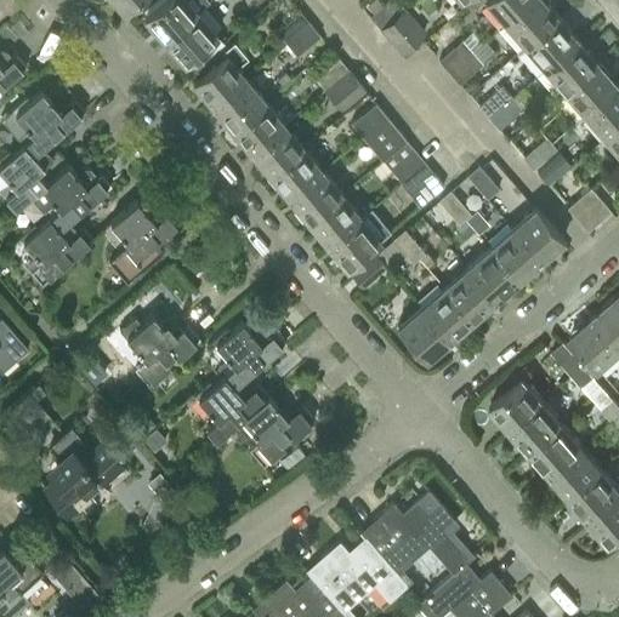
[(112,0),(124,13),(138,0),(112,0)]
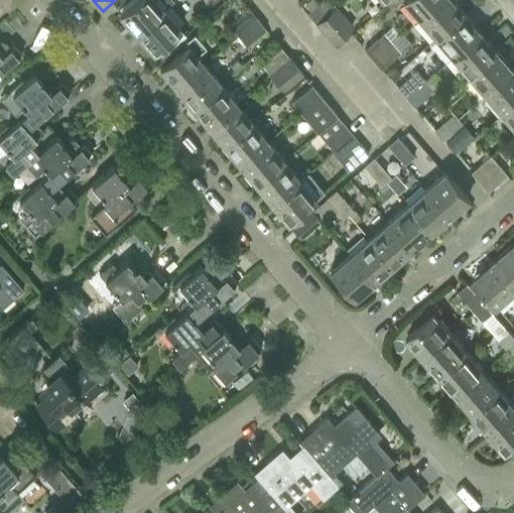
[(139,0),(121,16),(137,35),(164,12),(175,3),(172,0),(139,0)]
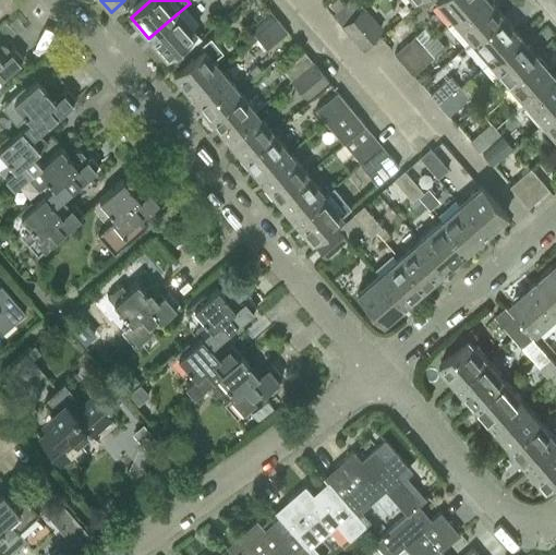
[(342,28),(363,10),(354,0),(353,0),(334,17),(342,28)]
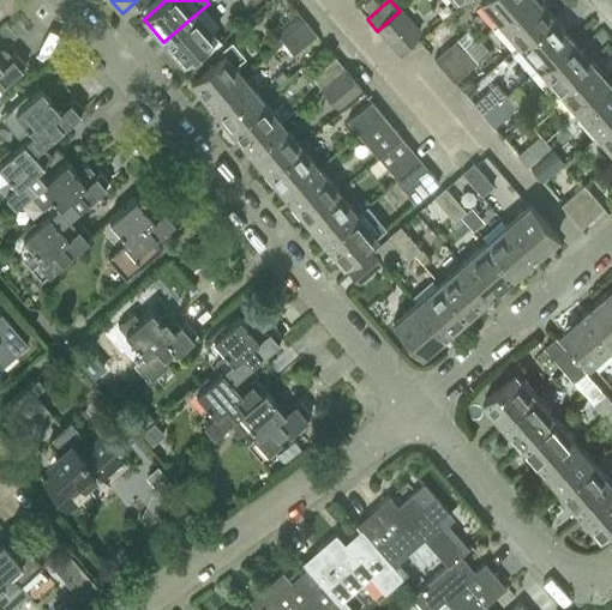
[(499,25),(528,0),(483,0),(480,2),(499,25)]
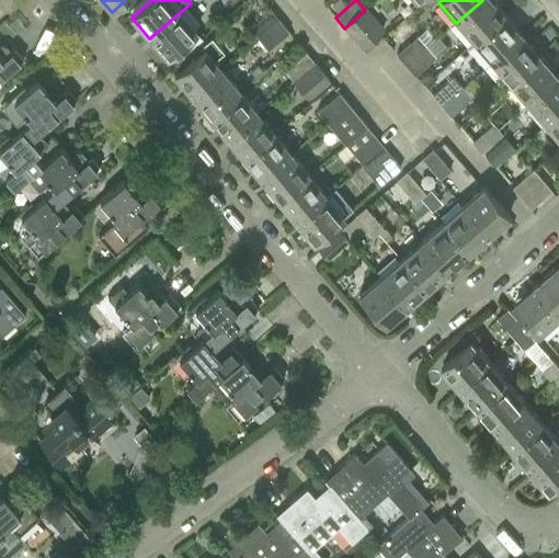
[(474,44),(504,18),(488,0),(482,0),(456,23),(474,44)]
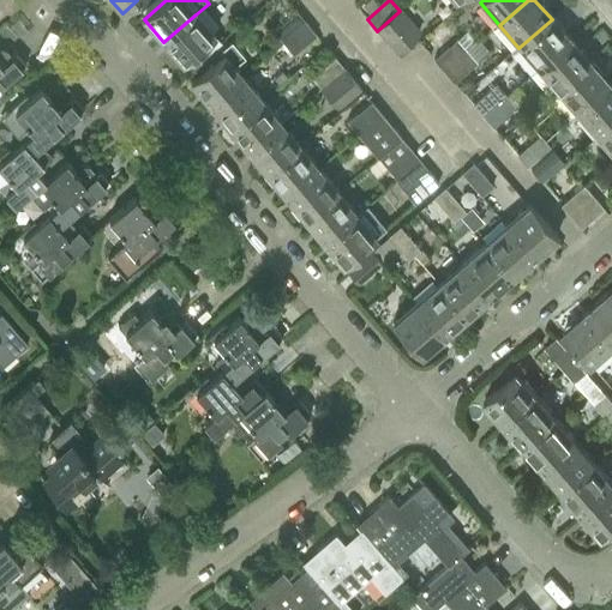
[(412,20),(409,22),(400,11),(377,31),(387,42),(399,56),(424,34),(412,20)]
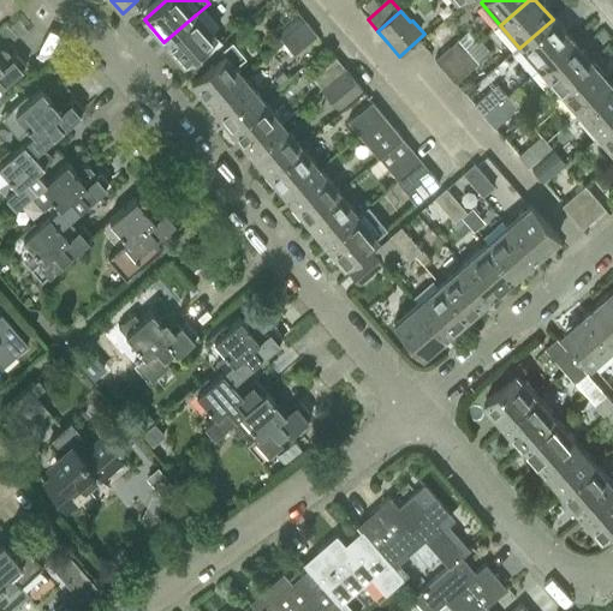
[(184,66),(216,37),(196,15),(164,42),(184,66)]
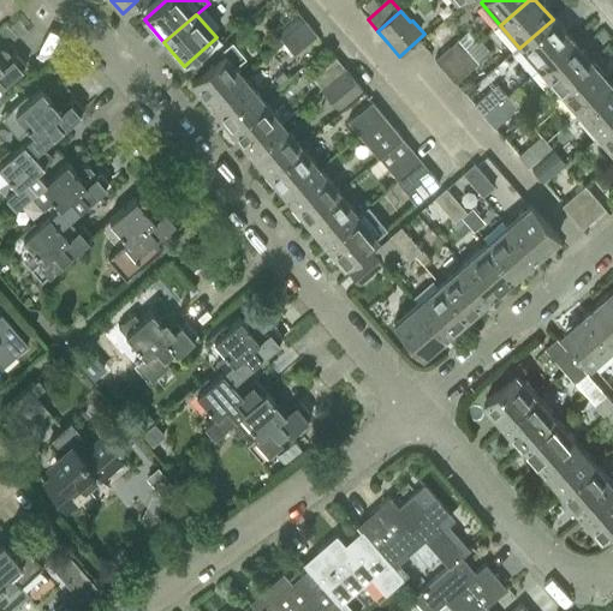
[(284,46),(308,27),(298,16),(275,35),(284,46)]
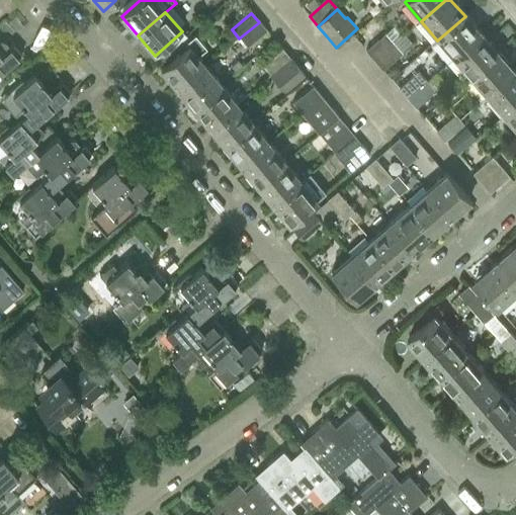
[(454,59),(482,35),(465,16),(437,40),(454,59)]
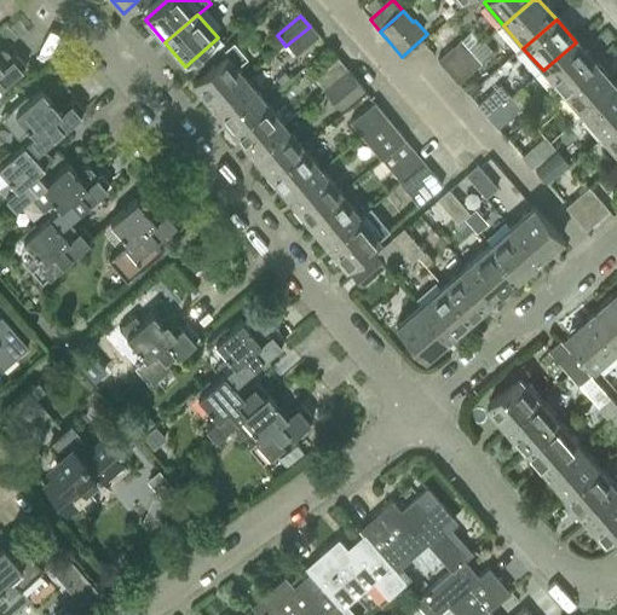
[(297,58),(319,39),(310,27),(286,46),(297,58)]
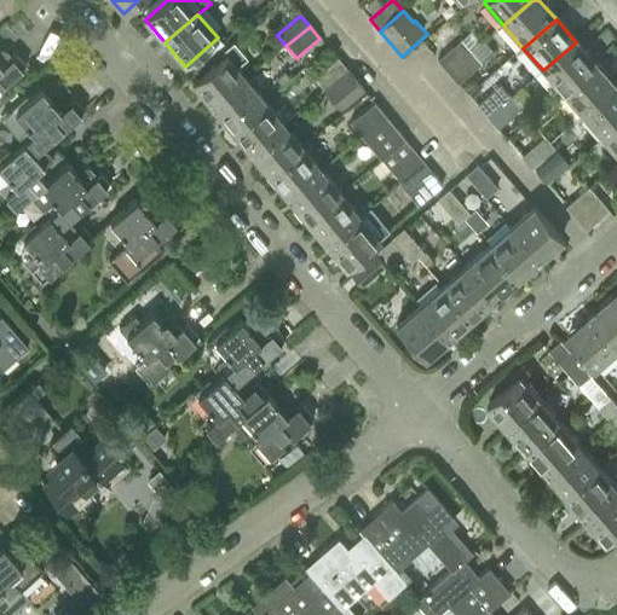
[(448,75),(471,54),(461,42),(437,63),(448,75)]
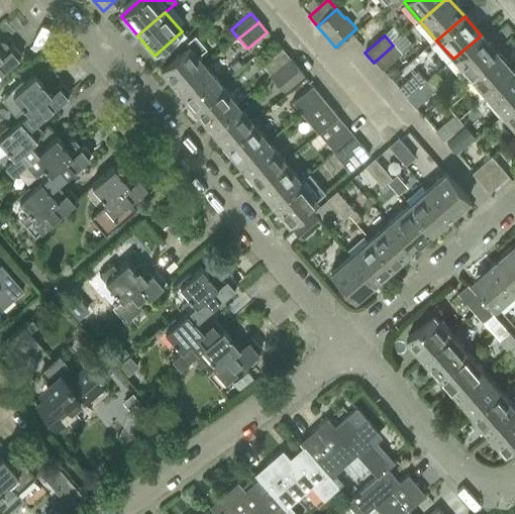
[(470,78),(497,54),(481,35),(453,59),(470,78)]
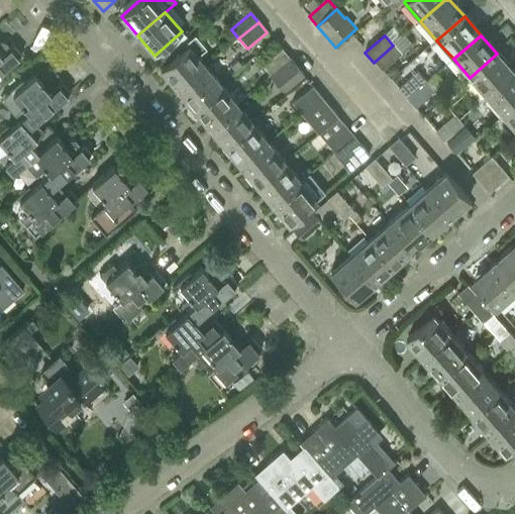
[(197,57),(206,49),(195,36),(186,44),(184,41),(160,61),(165,67),(161,71),(177,90),(205,67),(197,57)]
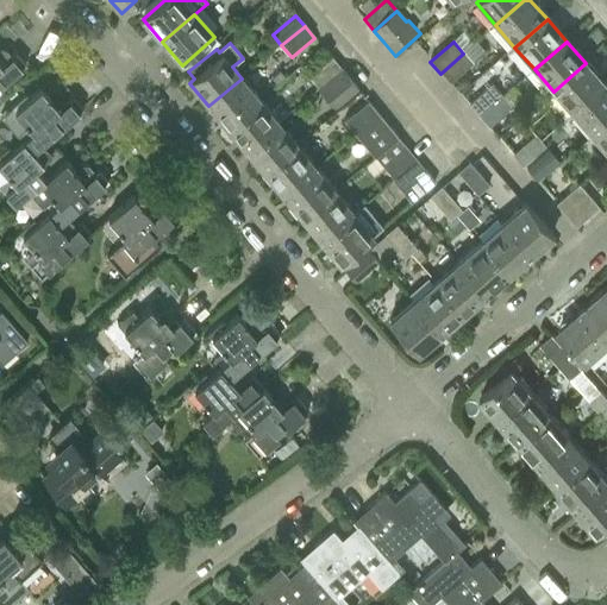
[(476,43),(463,54),(473,64),(486,54),(476,43)]
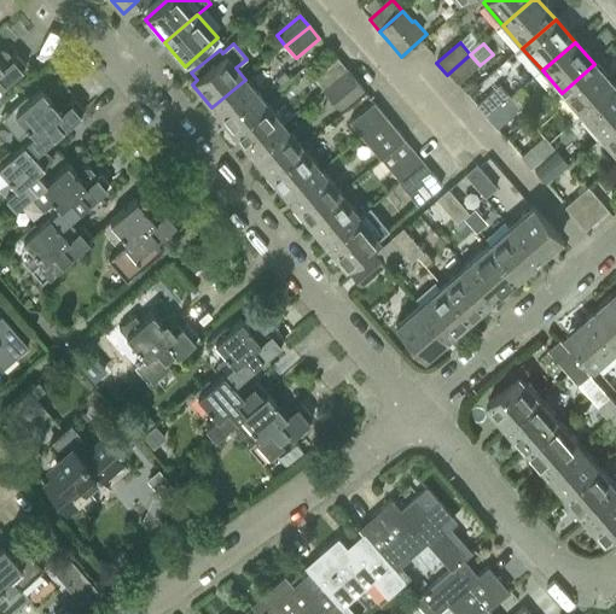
[(0,88),(4,86),(5,87),(28,68),(17,56),(11,62),(5,56),(0,56),(0,54),(0,88)]
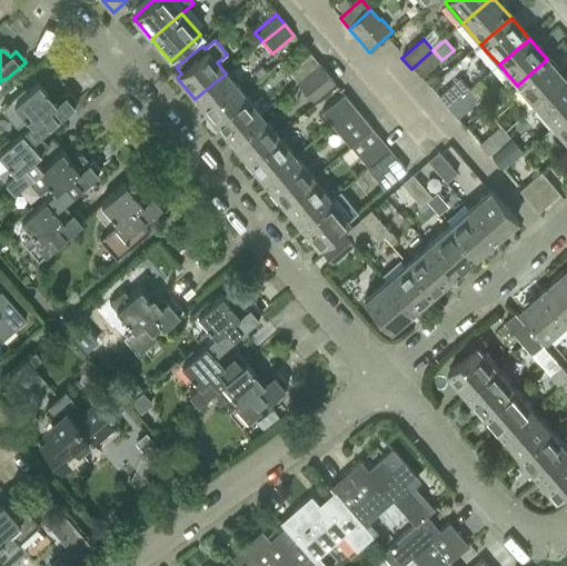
[(420,79),(443,61),(441,60),(433,50),(411,69),(420,79)]
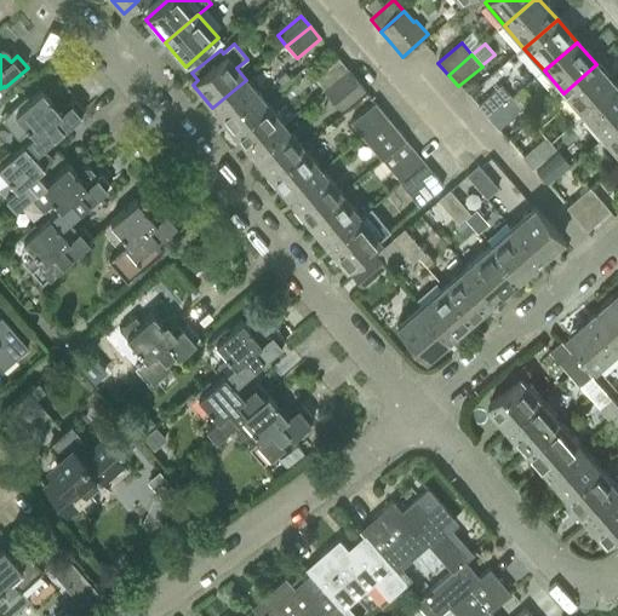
[(325,92),(349,74),(339,62),(315,81),(325,92)]
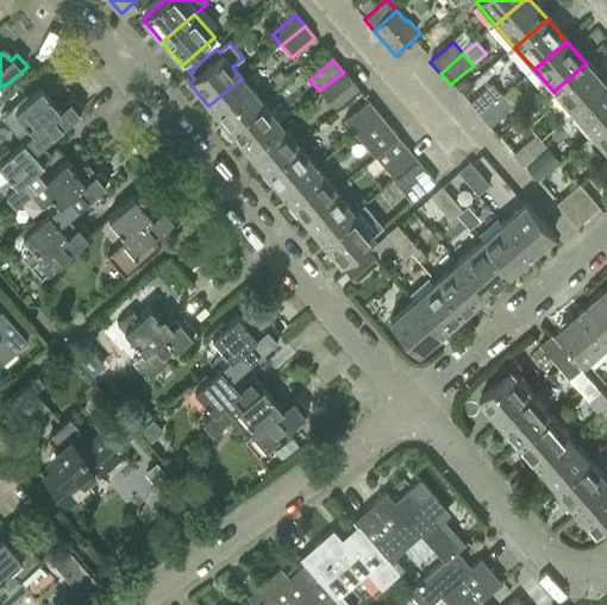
[(574,115),(606,87),(586,63),(554,92),(574,115)]
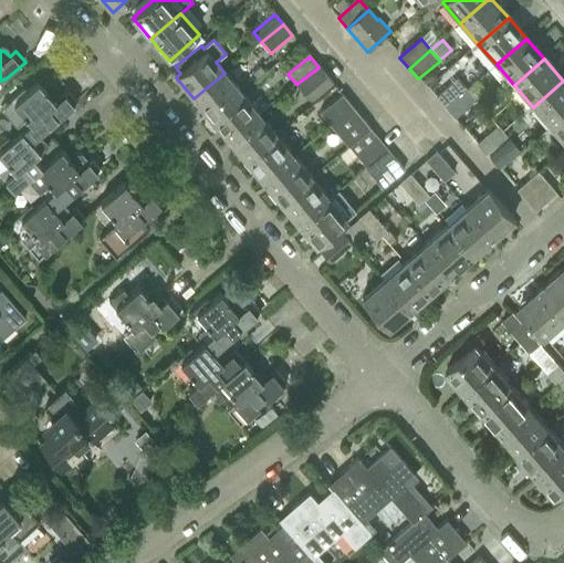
[(333,85),(327,79),(319,68),(296,84),(312,103),(333,85)]
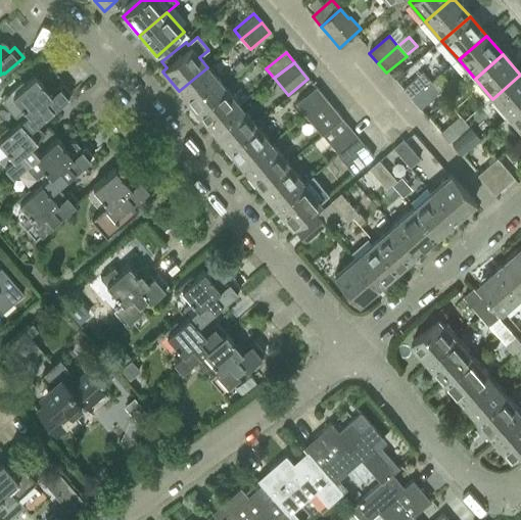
[(195,110),(224,87),(207,67),(179,91),(195,110)]
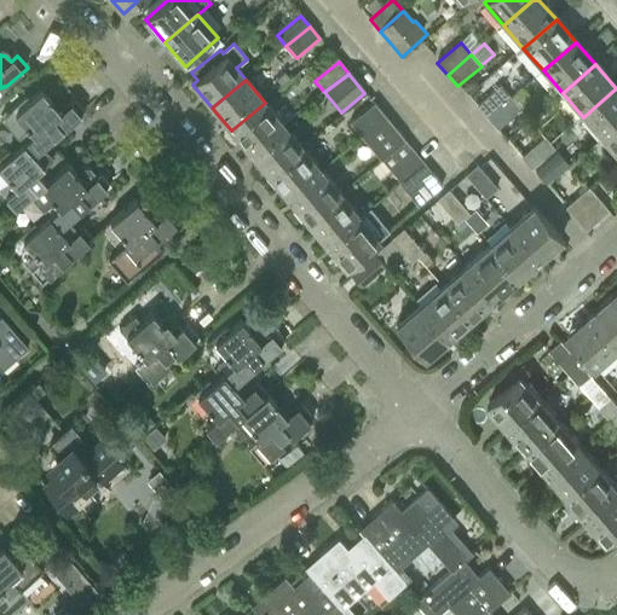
[(486,120),(509,99),(500,88),(477,108),(486,120)]
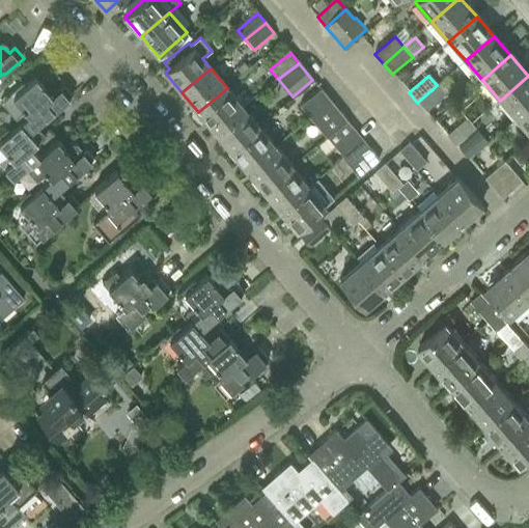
[(517,119),(528,108),(528,76),(500,101),(517,119)]
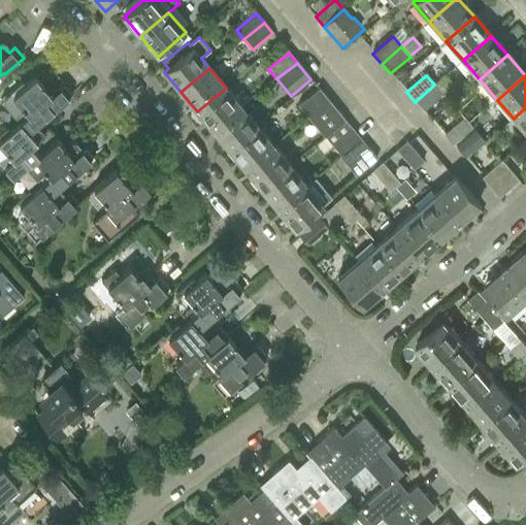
[(65,87),(53,97),(36,78),(26,87),(23,84),(10,95),(1,103),(21,125),(30,134),(33,131),(48,119),(47,118),(54,111),(55,112),(73,97),(65,87)]
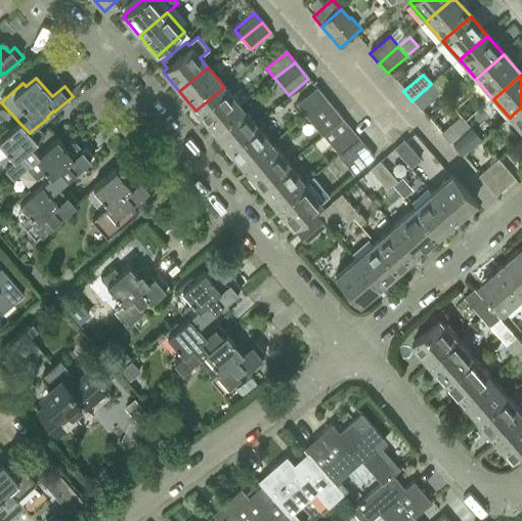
[(421,111),(440,94),(431,84),(411,101),(421,111)]
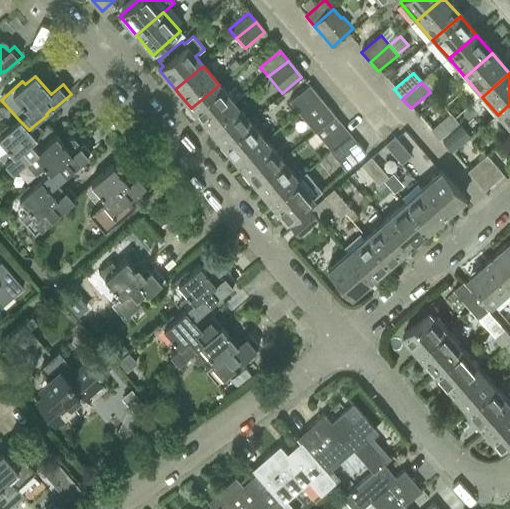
[(207,127),(235,104),(219,85),(191,108),(207,127)]
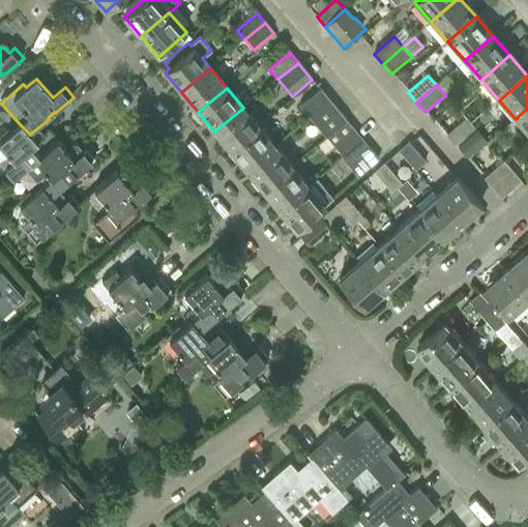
[(311,119),(330,103),(323,92),(302,109),(311,119)]
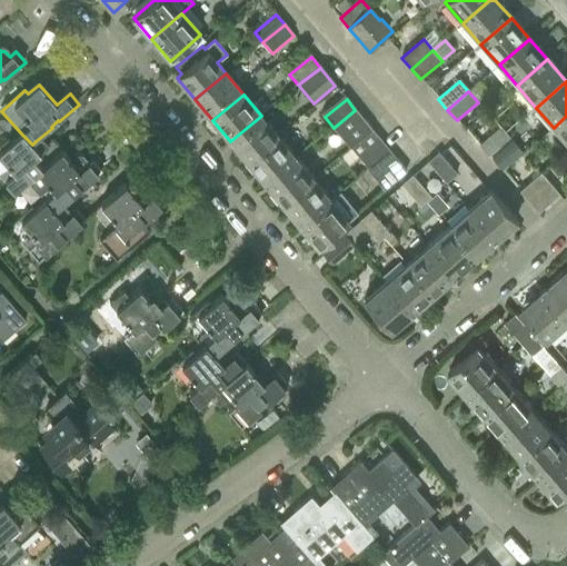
[(344,139),(365,121),(355,110),(334,128),(344,139)]
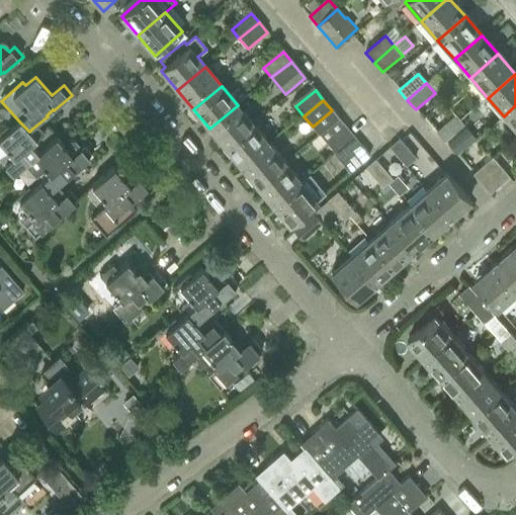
[(226,148),(254,125),(238,105),(209,129),(226,148)]
